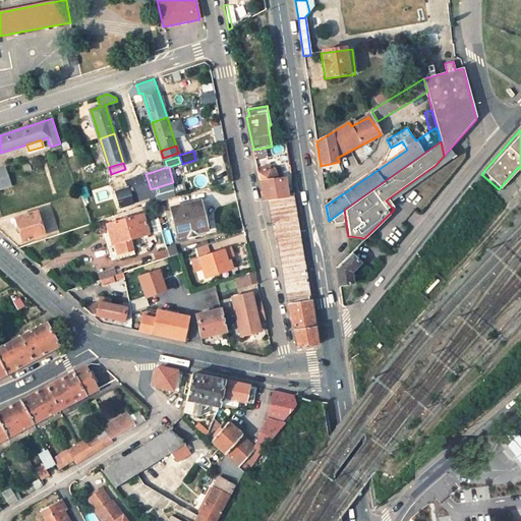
[(5,170),(0,171),(0,189),(10,186),(5,170)]
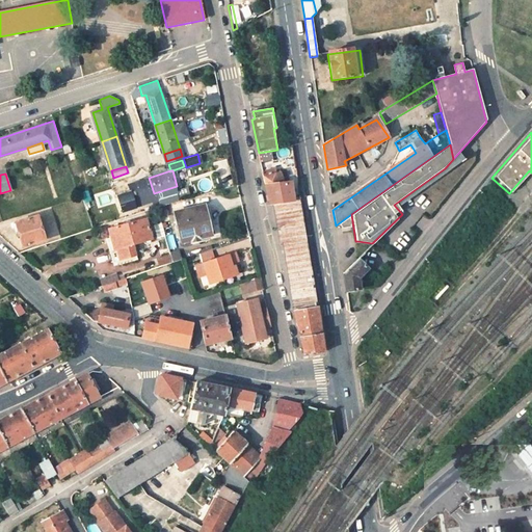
[(274,205),(293,202),(290,183),(288,184),(282,184),(281,179),(281,175),(276,175),(263,176),(270,205),(274,205)]
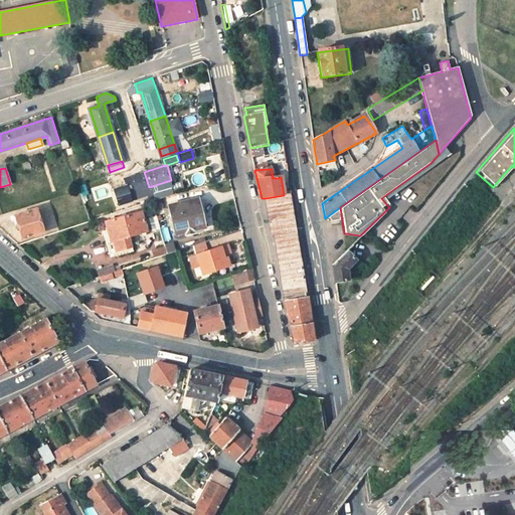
[(149,187),(144,172),(122,179),(124,186),(114,190),(118,202),(128,199),(127,194),(149,187)]
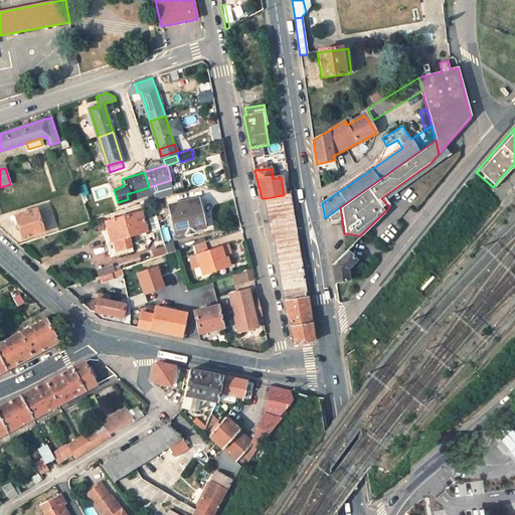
[(275,233),(285,302),(306,298),(289,194),(284,195),(266,198),(271,234),(275,233)]
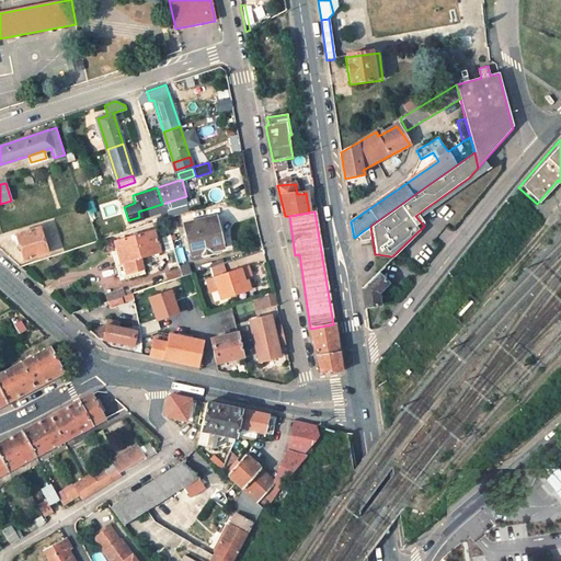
[(190,256),(219,250),(217,240),(218,239),(216,227),(219,226),(217,216),(182,225),(190,256)]
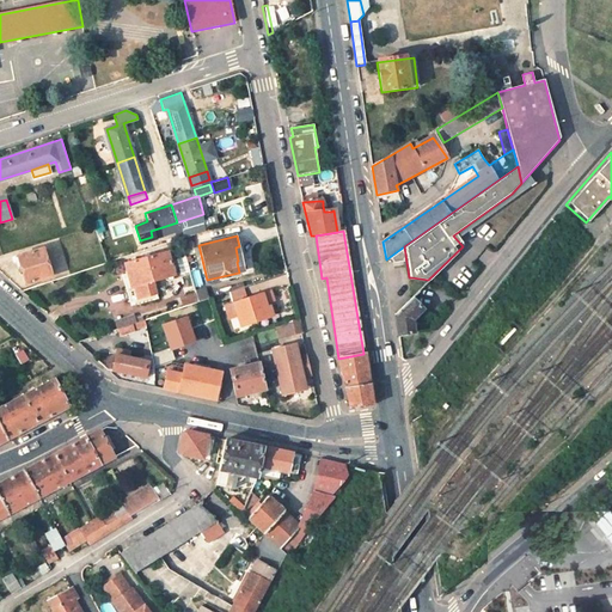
[(25,283),(51,275),(43,250),(17,258),(25,283)]
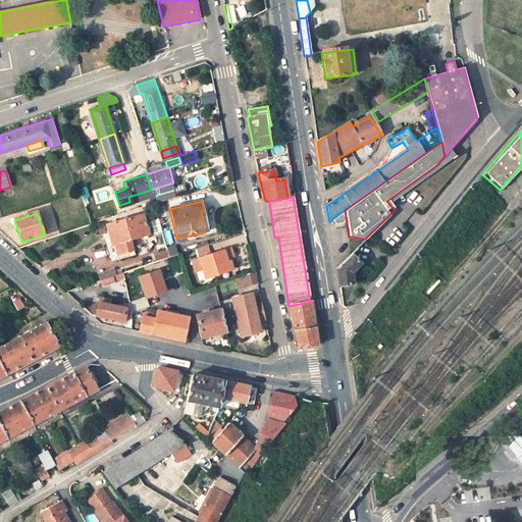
[(131,240),(148,233),(142,213),(105,224),(110,244),(107,245),(110,255),(133,248),(131,240)]
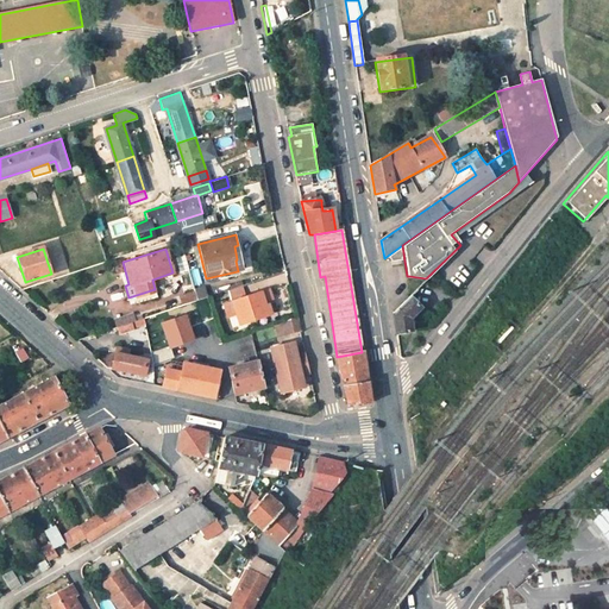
[(187,270),(182,256),(175,258),(179,272),(187,270)]
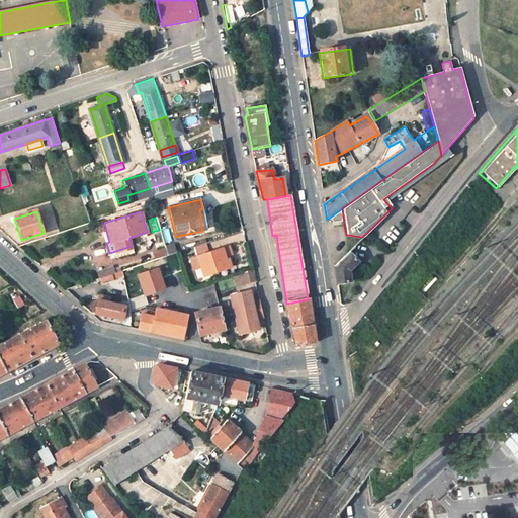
[(160,225),(163,238),(169,237),(166,224),(160,225)]
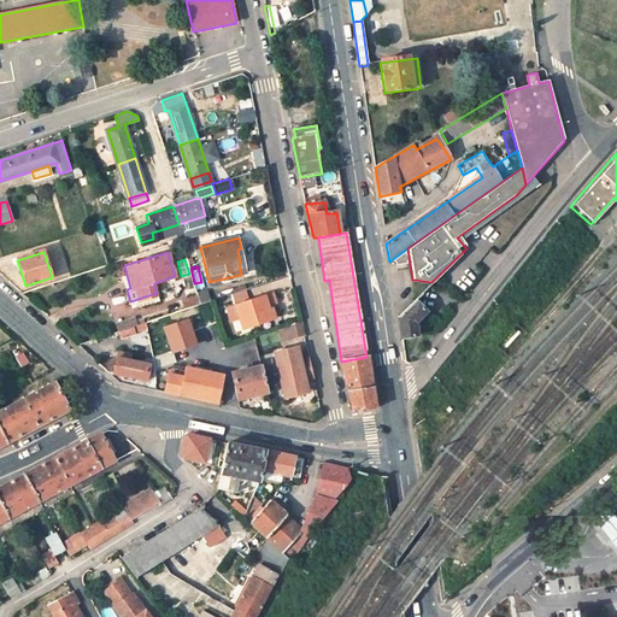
[(394,298),(398,317),(413,301),(422,293),(421,292),(432,282),(415,280),(394,298)]
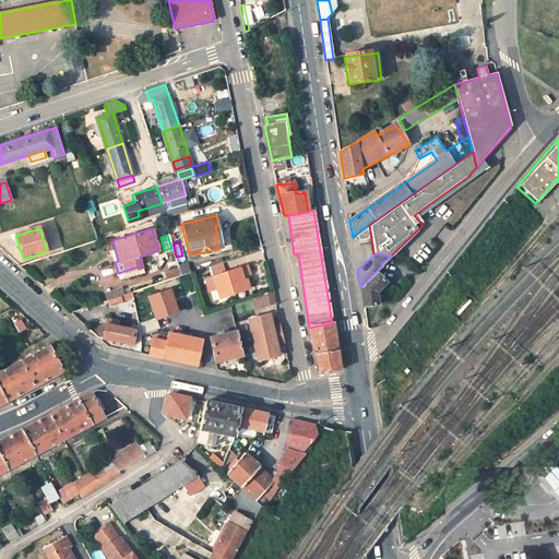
[(186,263),(163,270),(165,278),(189,273),(186,263)]
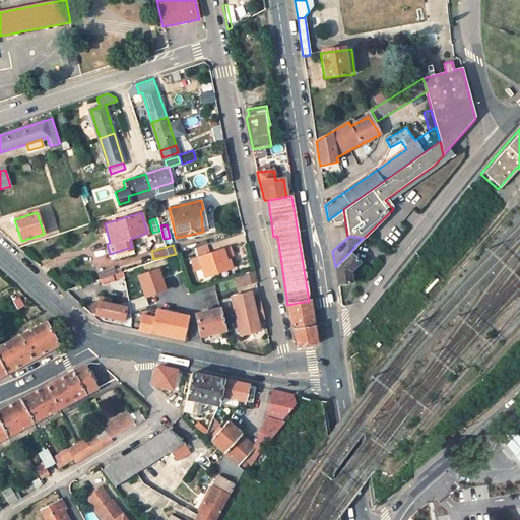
[(230,248),(191,260),(194,271),(202,268),(204,277),(232,268),(229,261),(226,262),(225,258),(232,256),(230,248)]
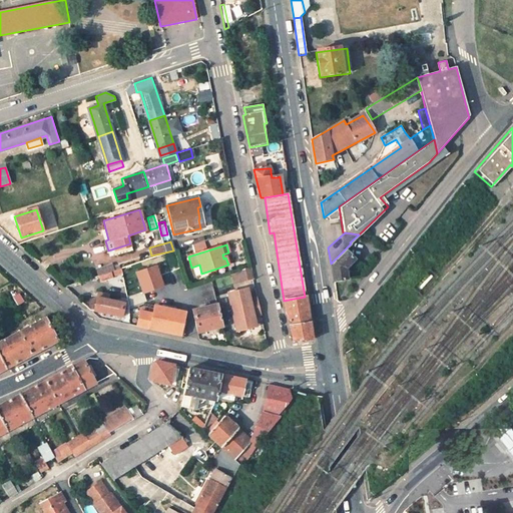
[(354,261),(344,250),(331,264),(333,281),(347,280),(345,270),(354,261)]
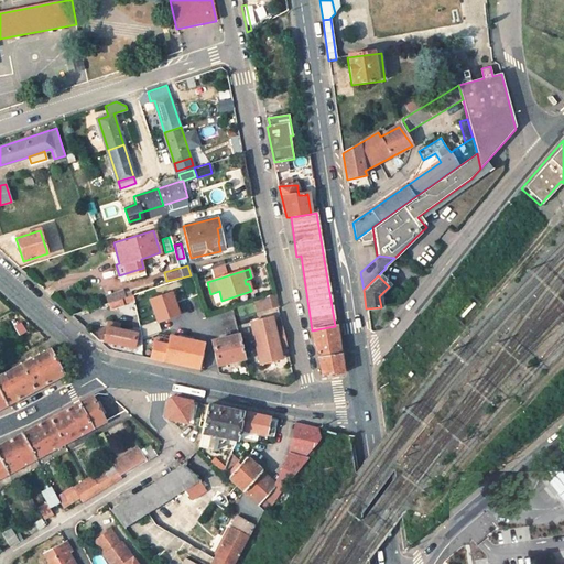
[(123,290),(106,295),(108,302),(121,297),(126,296),(123,290)]
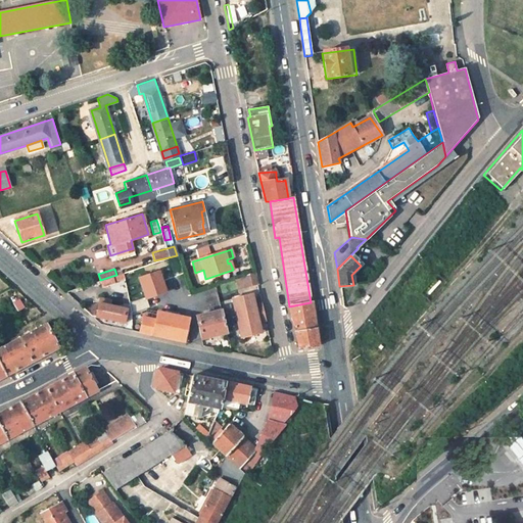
[(141,299),(164,291),(156,269),(133,277),(141,299)]
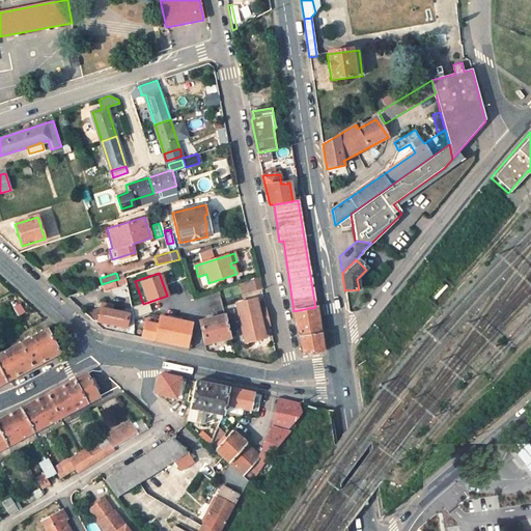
[(260,288),(258,277),(247,281),(243,282),(246,292),(260,288)]
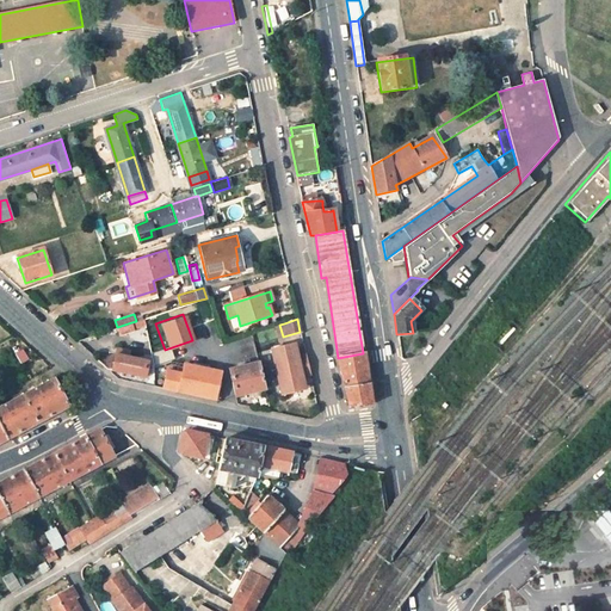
[(131,322),(117,327),(119,334),(134,329),(131,322)]
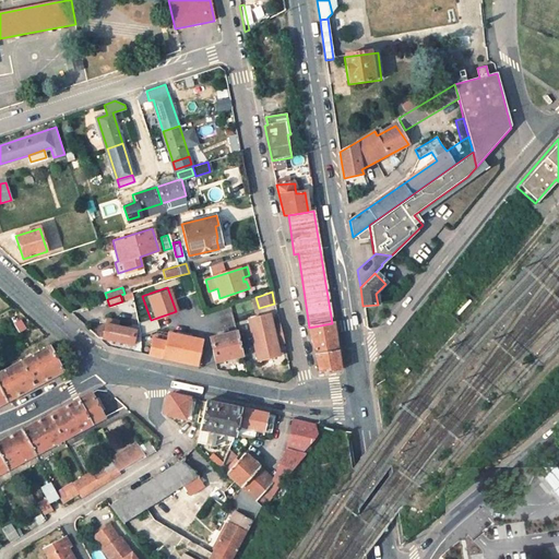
[(248,320),(252,341),(282,333),(280,326),(272,329),(269,314),(248,320)]
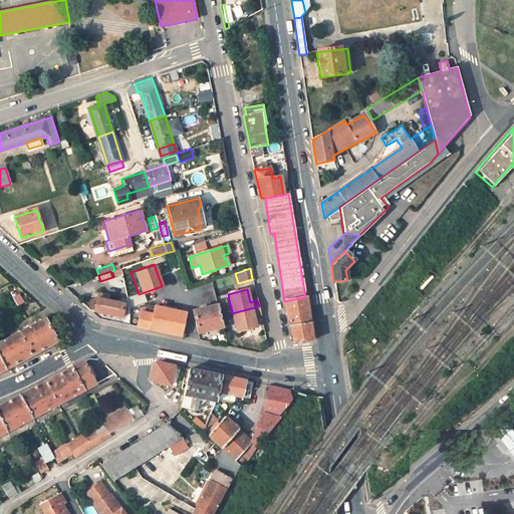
[(129,296),(131,305),(144,302),(142,293),(129,296)]
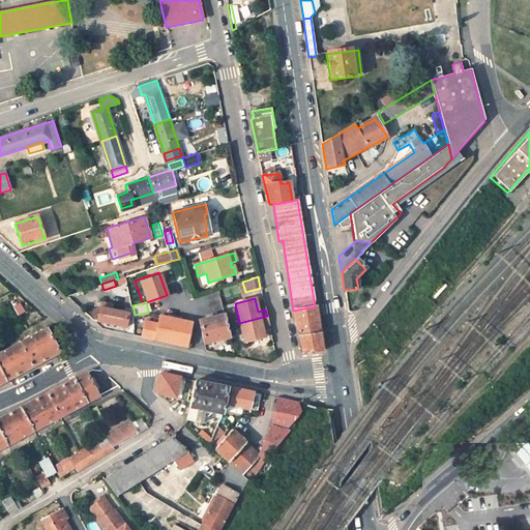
[(84,312),(91,319),(124,327),(127,314),(99,306),(84,312)]
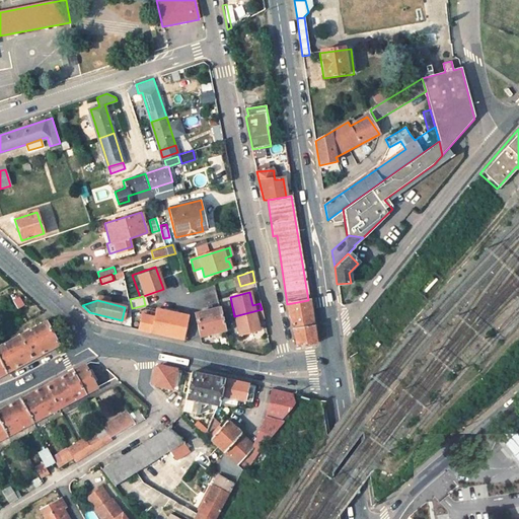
[(315,344),(313,326),(309,300),(308,300),(287,304),(297,347),(315,344)]
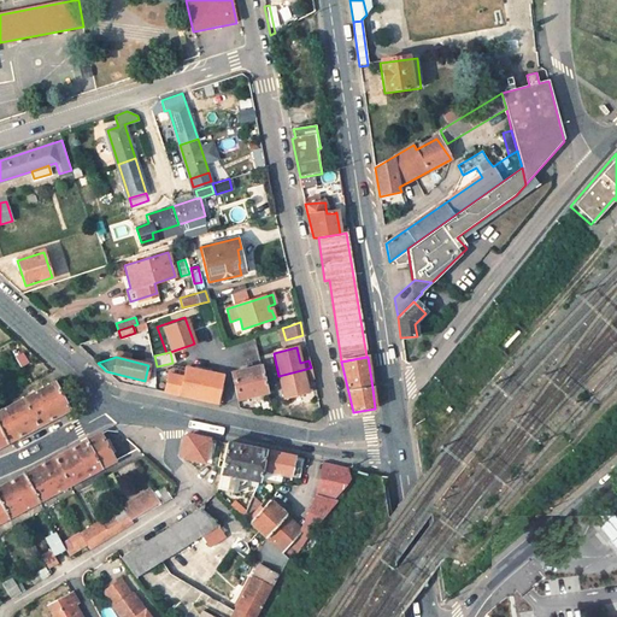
[(164,371),(160,395),(215,404),(221,372),(177,365),(176,374),(164,371)]
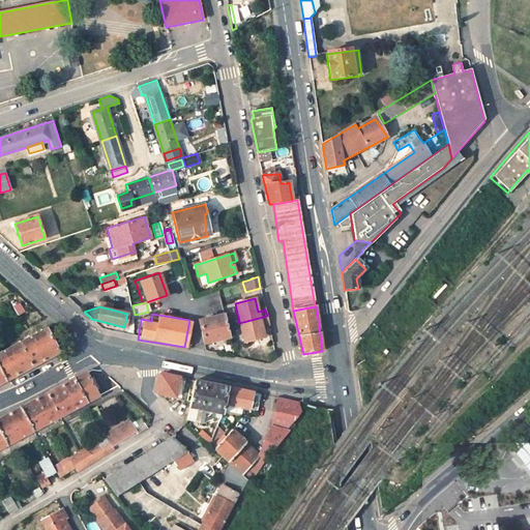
[(205,344),(230,336),(228,330),(225,315),(199,322),(205,344)]
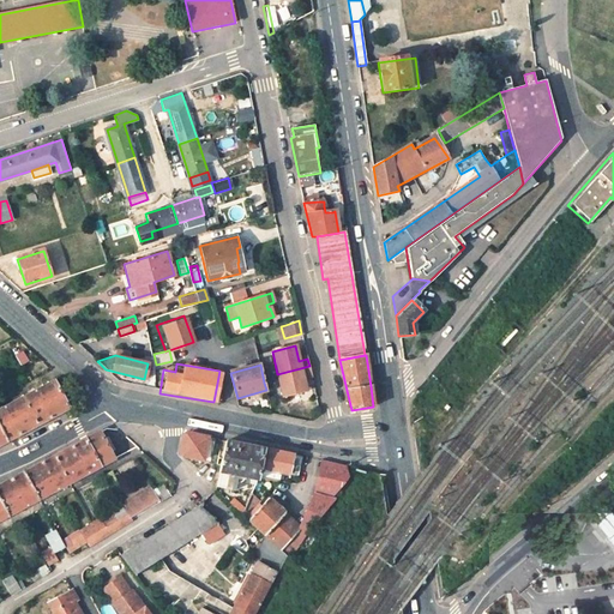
[(277,374),(282,397),(306,391),(302,377),(311,374),(309,366),(277,374)]
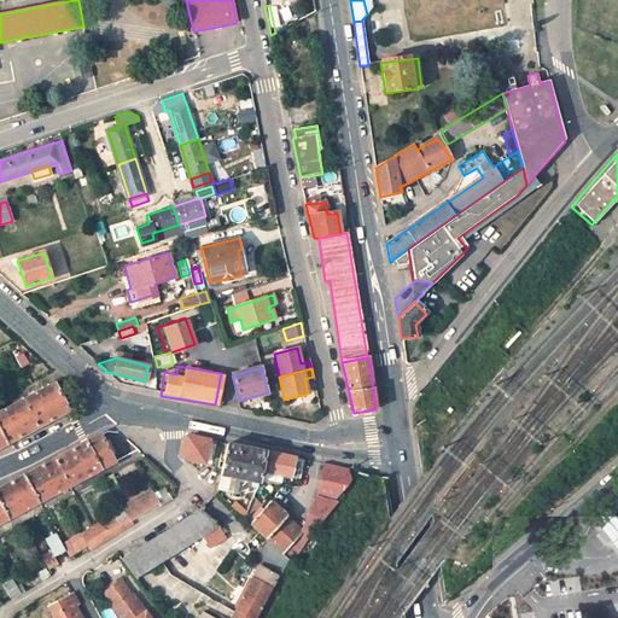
[(38,426),(45,423),(69,410),(54,385),(23,402),(38,426)]
